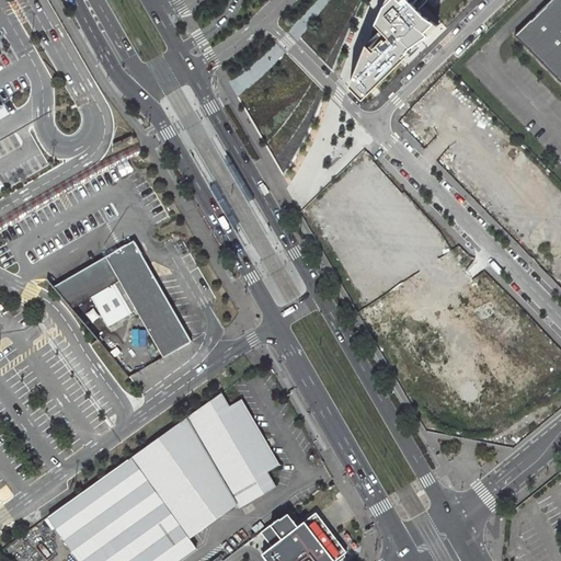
[(423,10),(403,0),(391,0),(352,88),(371,105),(446,29),(423,10)]
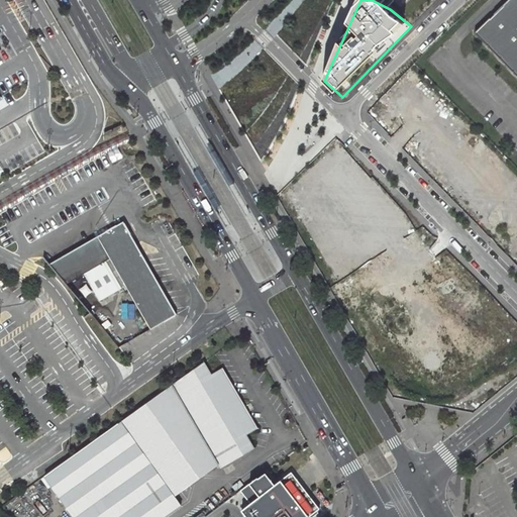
[(397,0),(372,0),(390,9),(397,0)]
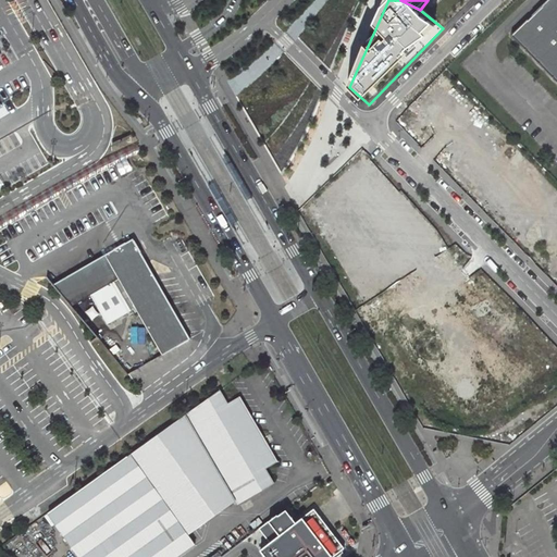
[(556,0),(549,0),(514,36),(556,81),(556,0)]
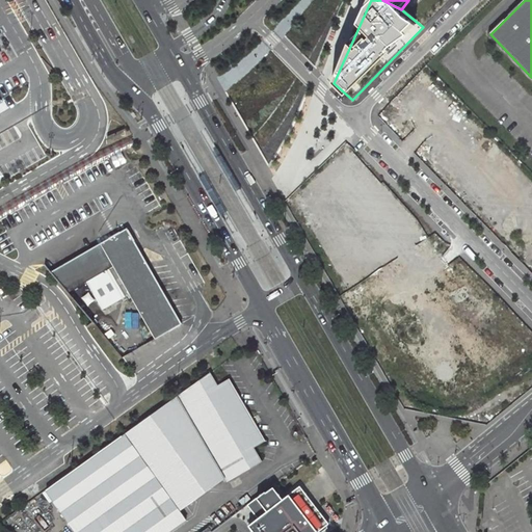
[(315,195),(345,167),(334,155),(303,183),(315,195)]
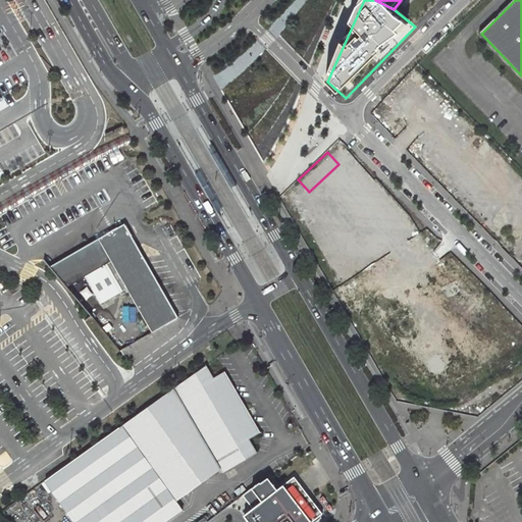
[(111,261),(153,332),(178,317),(124,223),(49,267),(65,286),(111,261)]
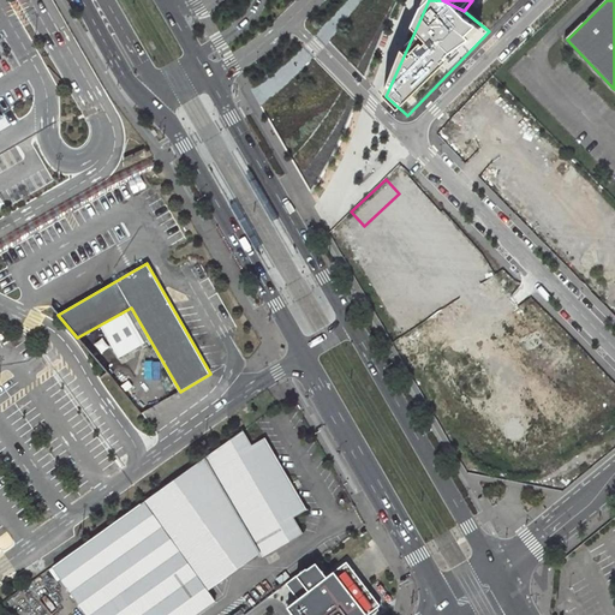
[(243,430),(53,566),(87,614),(195,614),(215,601),(208,591),(260,554),(302,530),(292,517),(305,509),(264,437),(251,445),(243,430)]
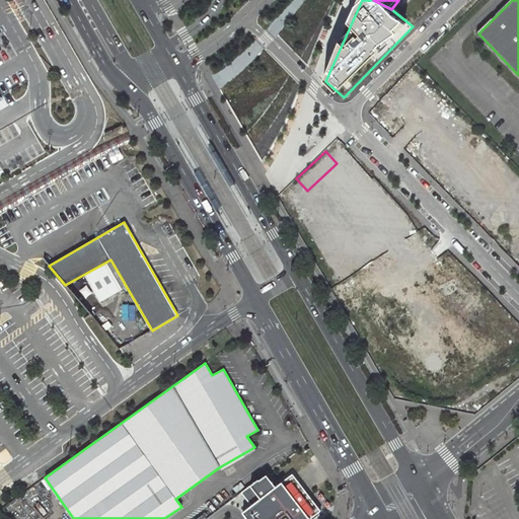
[(257,478),(240,492),(250,505),(241,512),(246,518),(308,518),(319,511),(291,473),(275,487),(266,474),(258,479),(257,478)]
